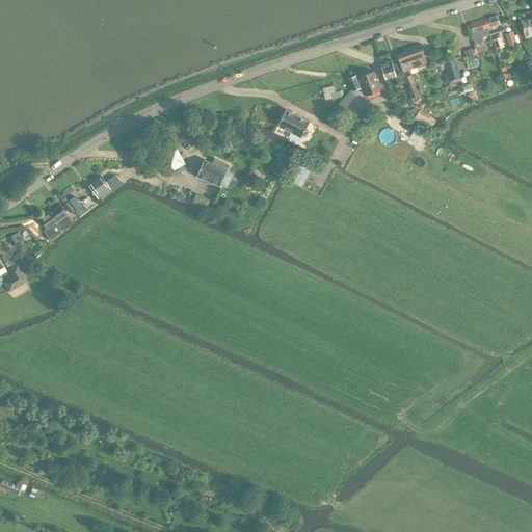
[(485,18),(490,35),(506,30),(503,23),(500,24),(497,15),(485,18)]
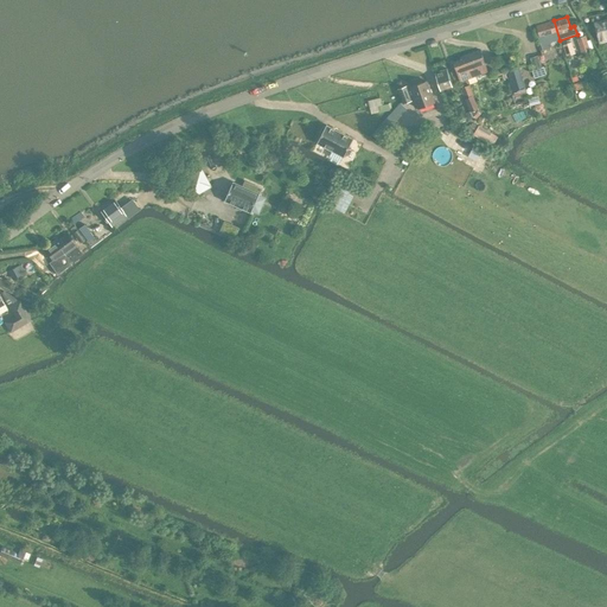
[(536,25),(542,45),(543,50),(550,49),(551,45),(551,43),(560,40),(554,20),(536,25)]
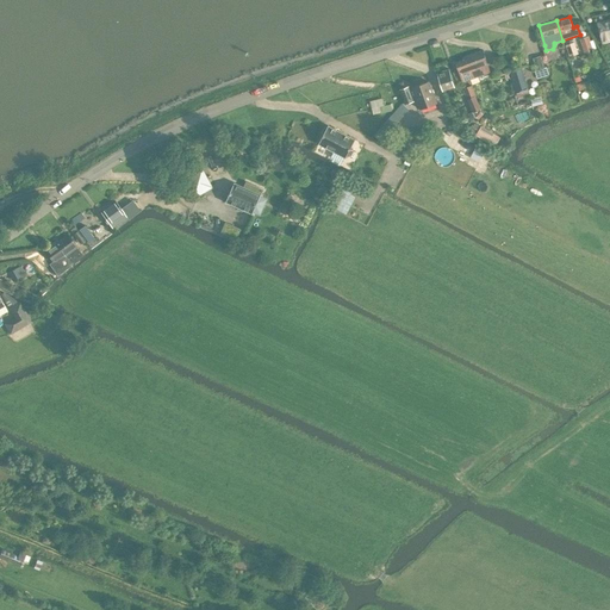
[(609,20),(598,24),(603,41),(609,38),(609,20)]
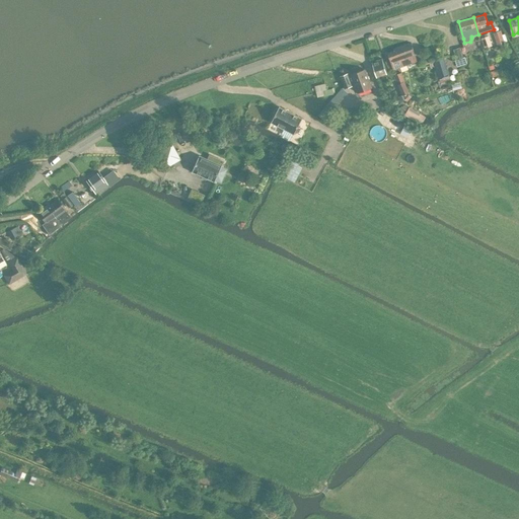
[(493,33),(497,45),(499,45),(500,48),(505,47),(504,43),(505,43),(501,30),(493,33)]
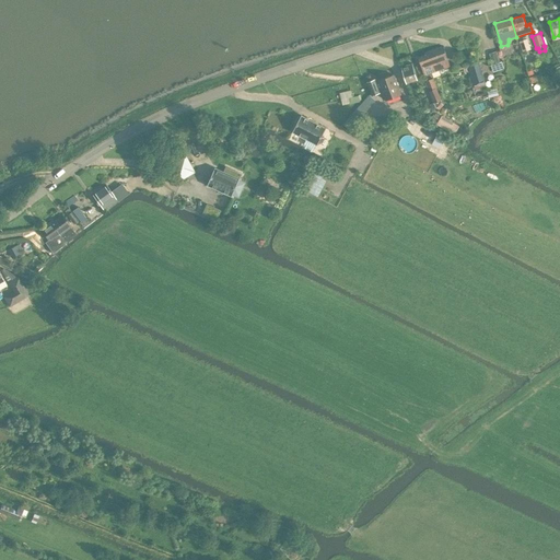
[(532,49),(527,38),(518,41),(523,53),(532,49)]
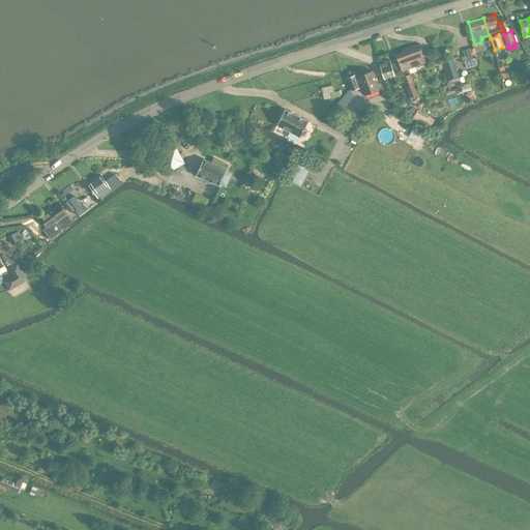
[(402,70),(414,66),(425,62),(419,43),(403,49),(403,51),(396,54),(402,70)]
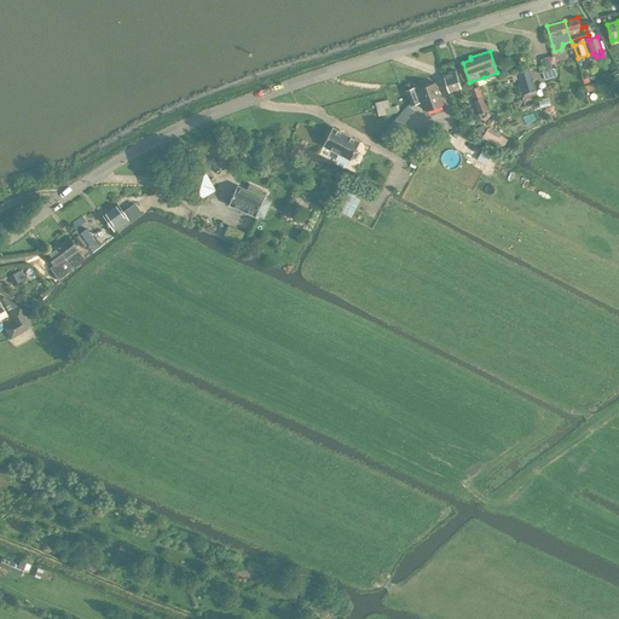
[(553,69),(549,56),(541,58),(545,71),(553,69)]
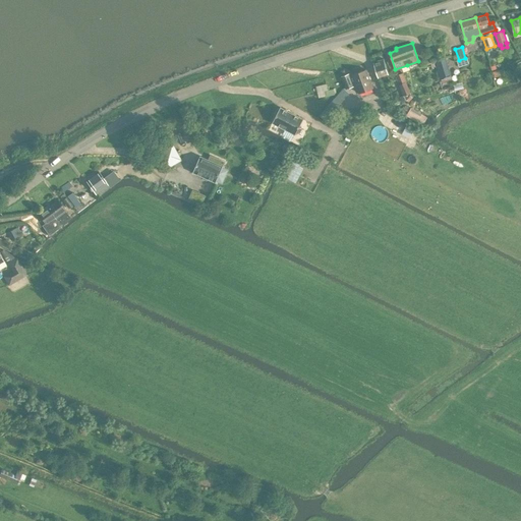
[(441,79),(451,76),(445,56),(436,59),(441,79)]
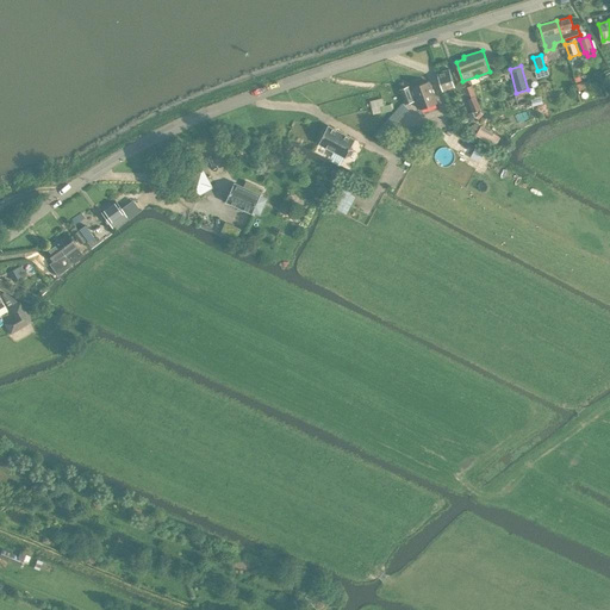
[(506,68),(497,72),(499,76),(504,75),(506,79),(509,78),(506,68)]
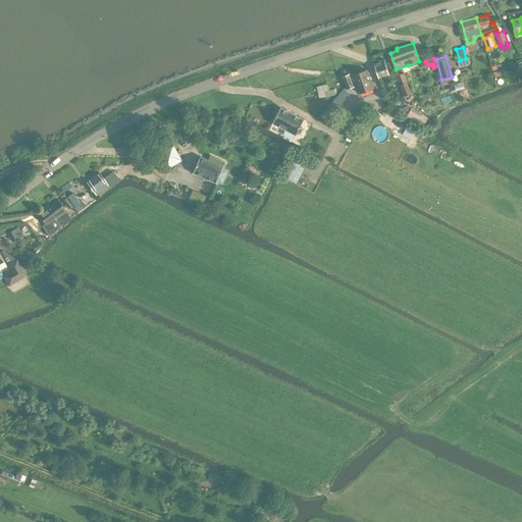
[(374,62),(379,76),(388,73),(384,59),(374,62)]
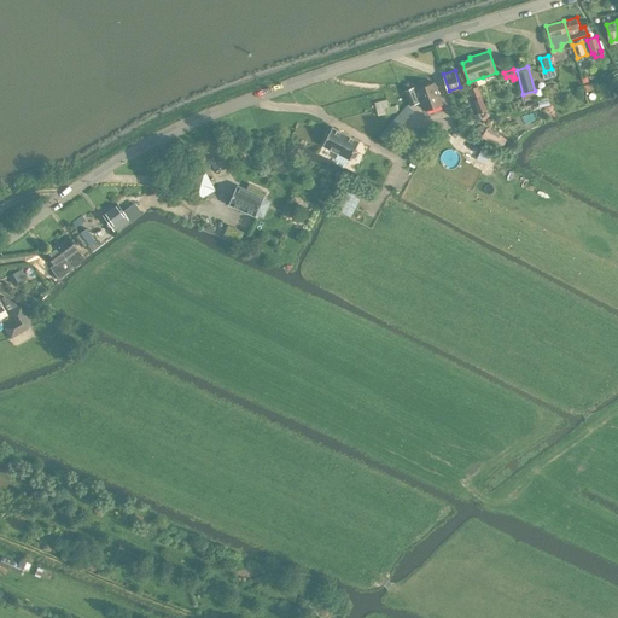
[(593,98),(588,83),(587,83),(584,79),(579,81),(586,100),(593,98)]
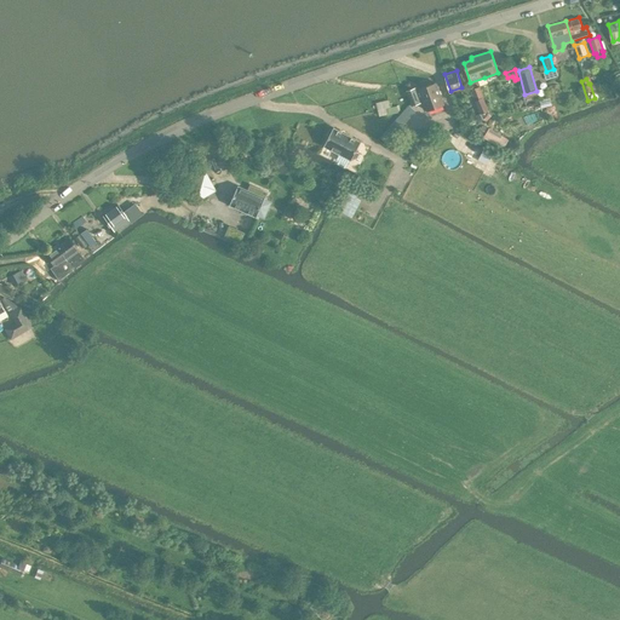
[(419,90),(428,110),(445,104),(436,82),(419,90)]
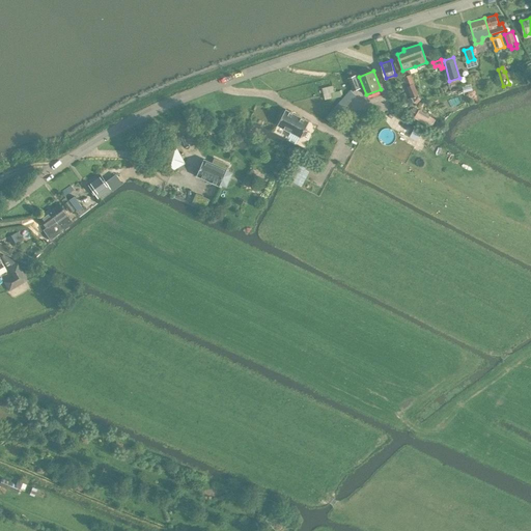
[(353,90),(359,88),(361,87),(356,75),(348,78),(353,90)]
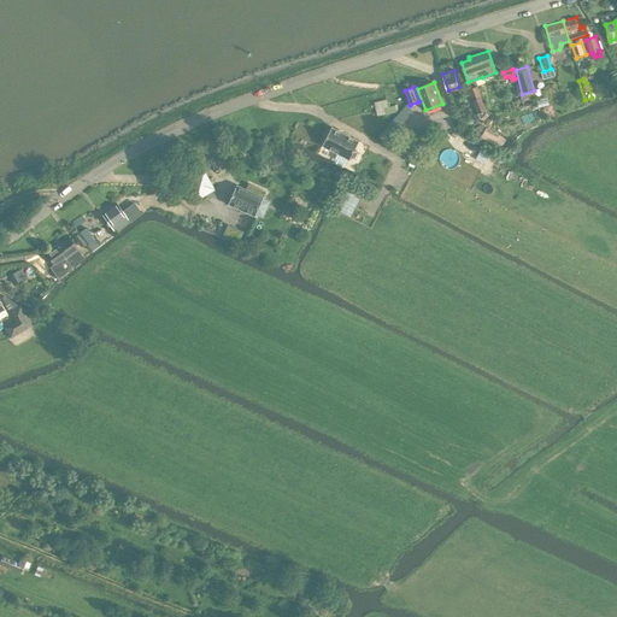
[(477,87),(470,90),(474,99),(481,97),(477,87)]
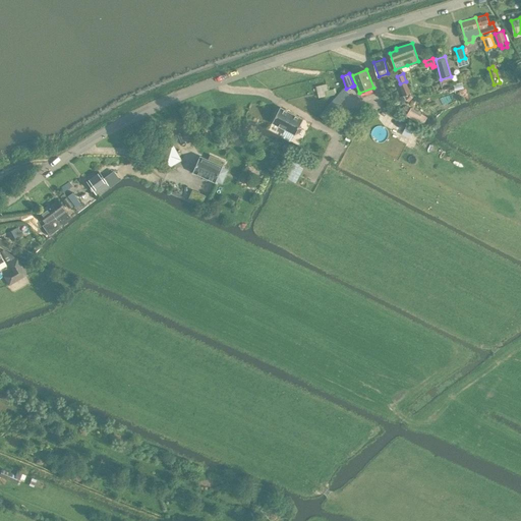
[(400,84),(404,95),(399,98),(402,104),(406,100),(408,101),(412,98),(410,96),(411,95),(410,93),(406,81),(400,84)]
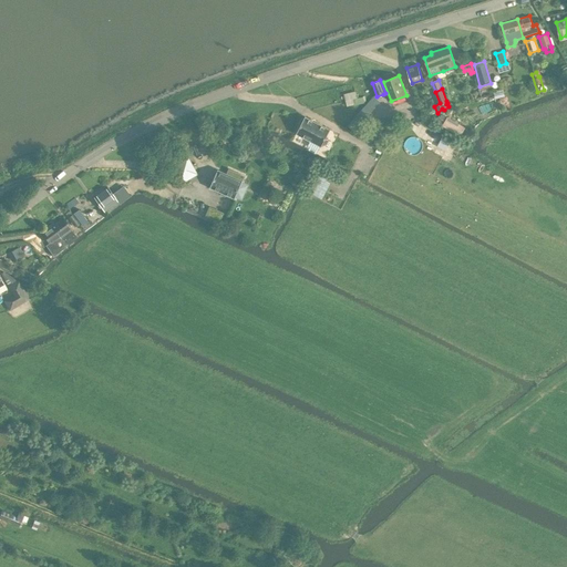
[(354,105),(364,102),(363,96),(357,98),(356,91),(343,94),(347,105),(353,104),(354,105)]
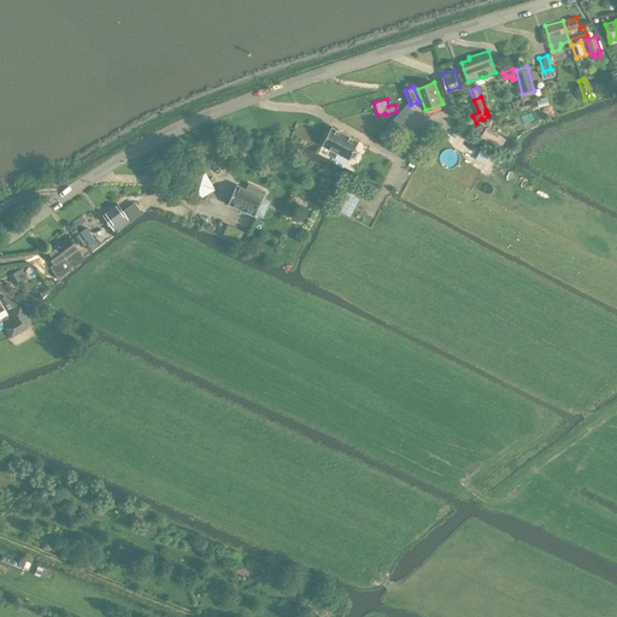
[(506,139),(487,127),(486,128),(481,124),(476,131),(482,135),(481,136),(500,148),(506,139)]
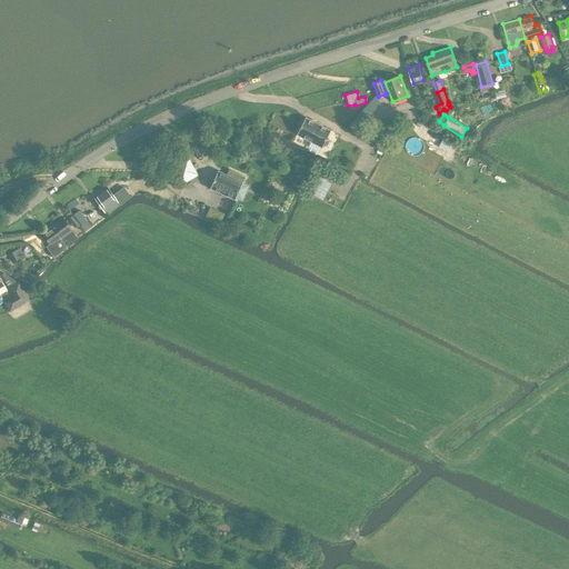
[(302,125),(297,133),(322,147),(323,146),(325,146),(328,140),(327,140),(331,130),(306,117),(305,119),(303,118),(300,123),(302,125)]
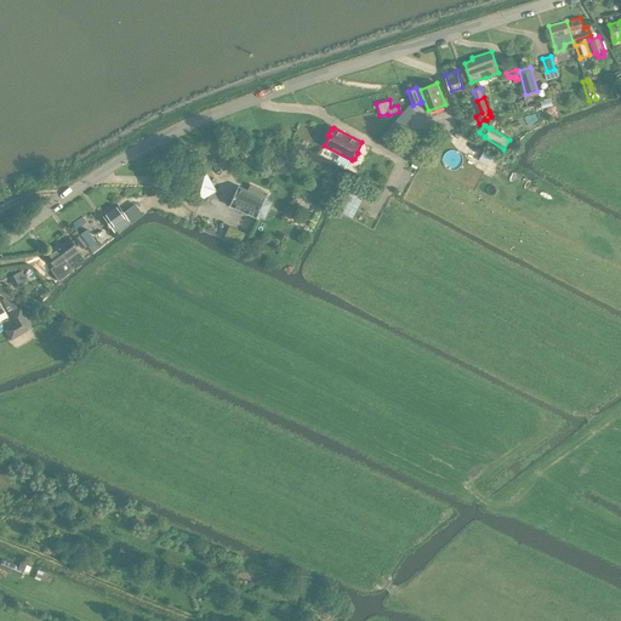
[(197,177),(187,182),(198,200),(206,195),(197,177)]
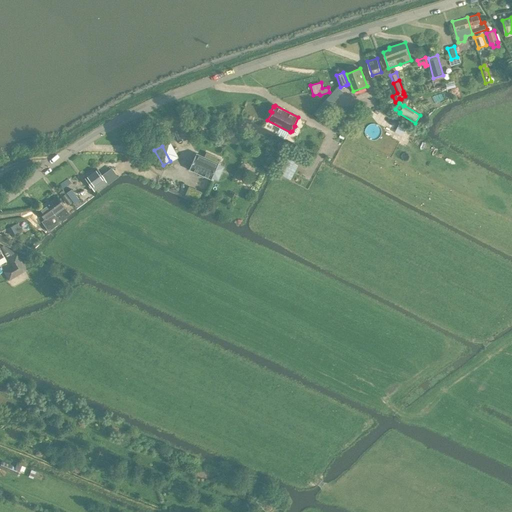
[(190,169),(212,179),(221,158),(207,152),(205,156),(197,152),(190,169)]
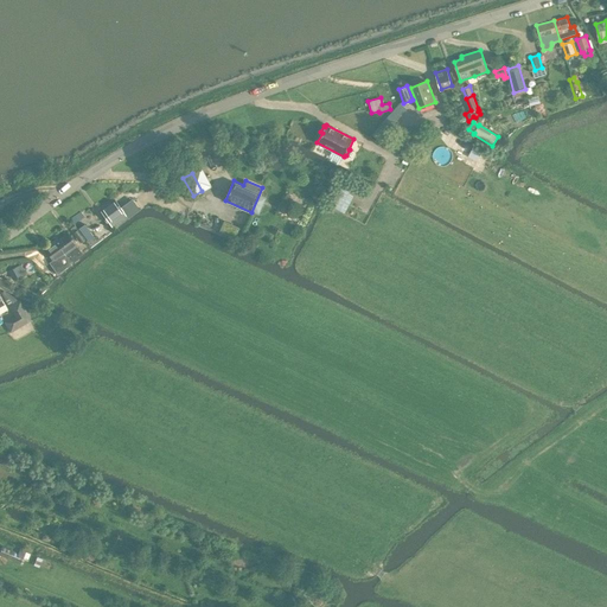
[(357,191),(342,183),(328,205),(344,215),(353,197),(357,191)]
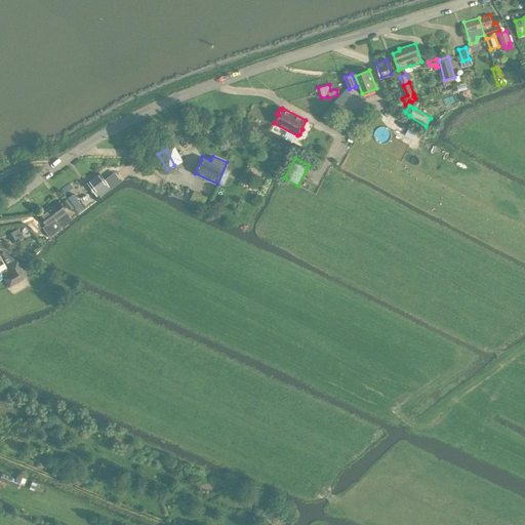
[(99,173),(86,182),(91,189),(89,190),(92,193),(93,192),(96,195),(109,187),(99,173)]
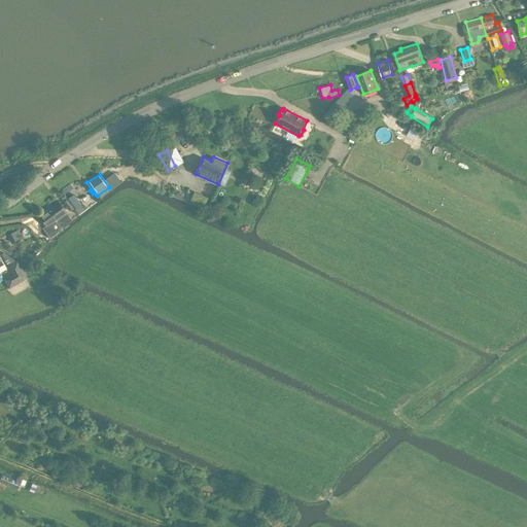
[(208,197),(195,191),(190,201),(204,207),(208,197)]
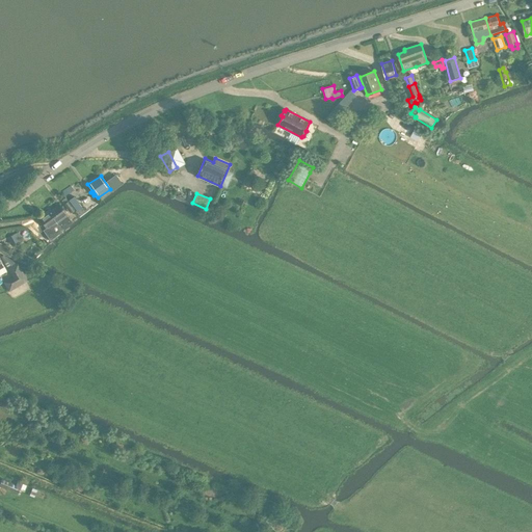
[(74,196),(69,200),(70,202),(77,212),(83,208),(75,197),(74,196)]
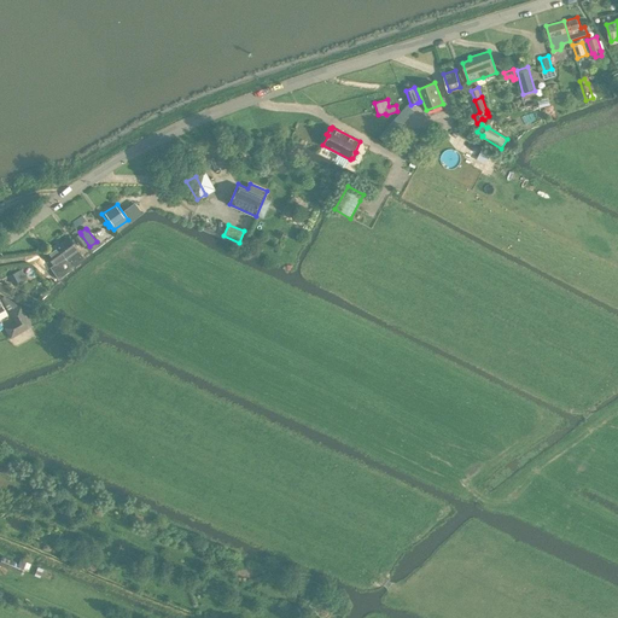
[(80,234),(73,238),(80,248),(86,244),(80,234)]
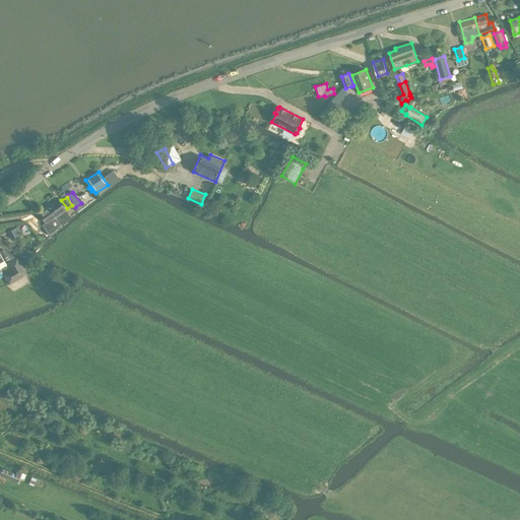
[(48,206),(57,220),(60,224),(70,217),(58,199),(48,206)]
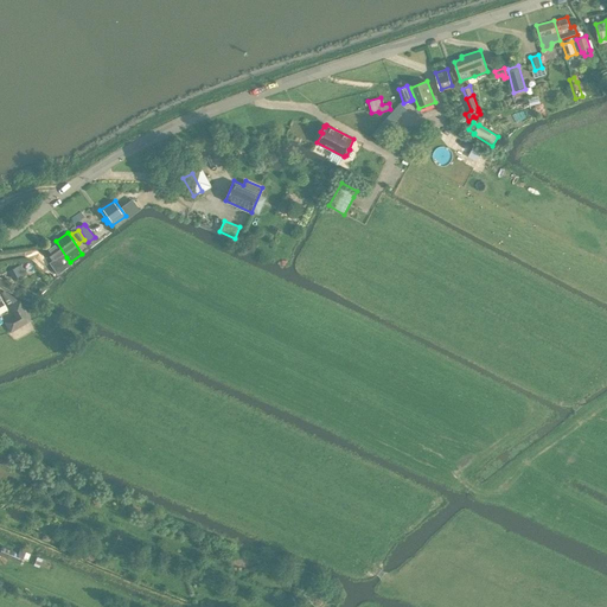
[(56,264),(66,257),(56,241),(45,249),(56,264)]
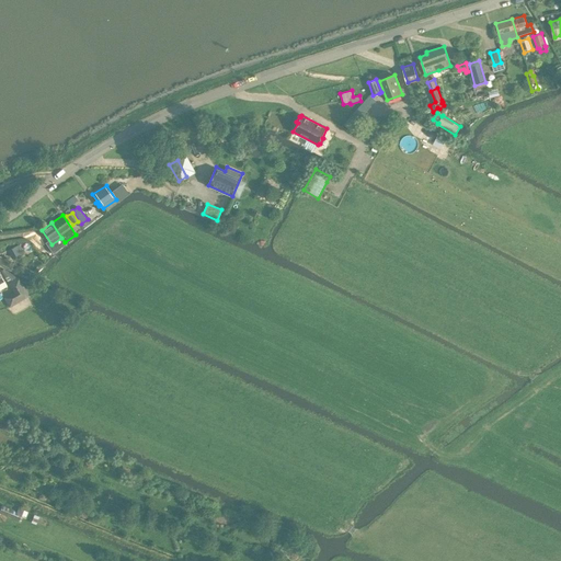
[(9,308),(30,296),(19,277),(8,283),(13,292),(3,297),(9,308)]
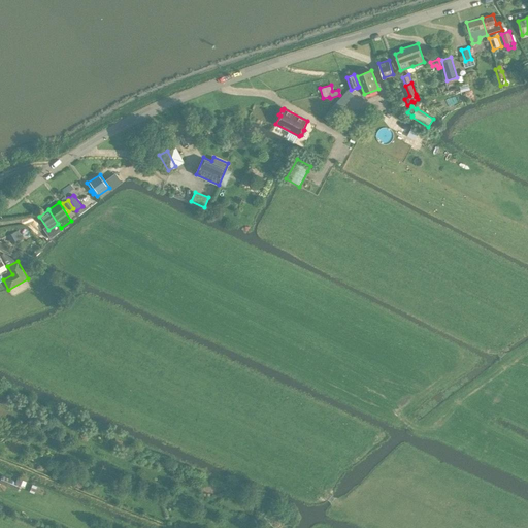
[(0,479),(0,483),(18,490),(20,486),(24,487),(26,482),(17,477),(15,481),(2,474),(0,479)]
